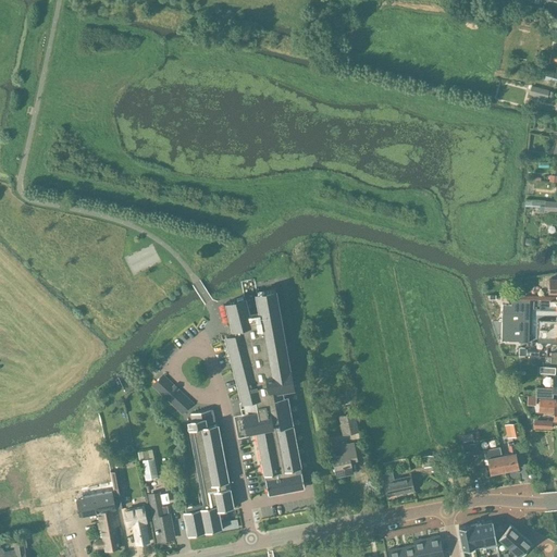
[(544,79),(556,83),(556,73),(546,71),(544,79)]
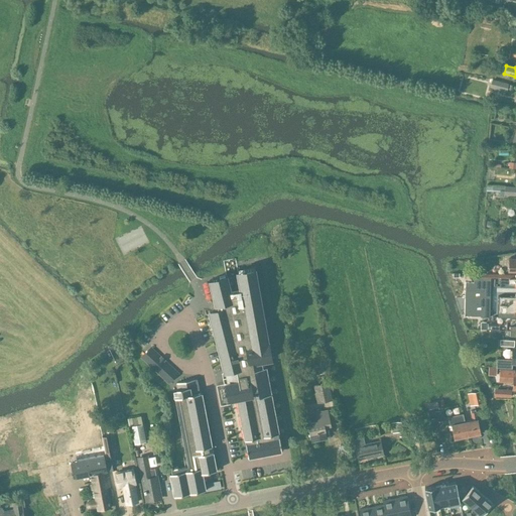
[(500,82),(498,89),(499,90),(506,92),(508,84),(501,82),(500,82)]
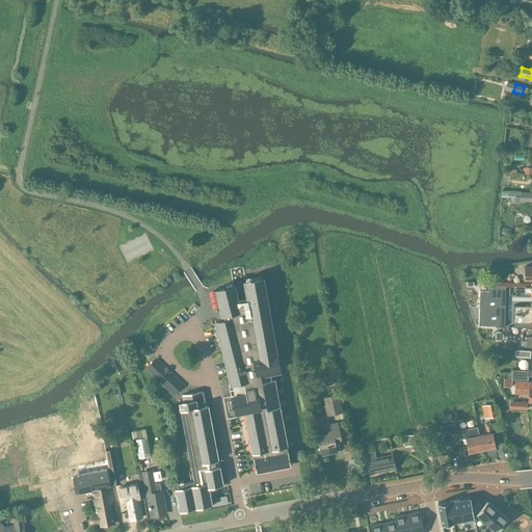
[(514,203),(520,204),(520,201),(531,202),(531,192),(521,192),(502,191),(502,200),(508,200),(508,197),(515,198),(514,203)]
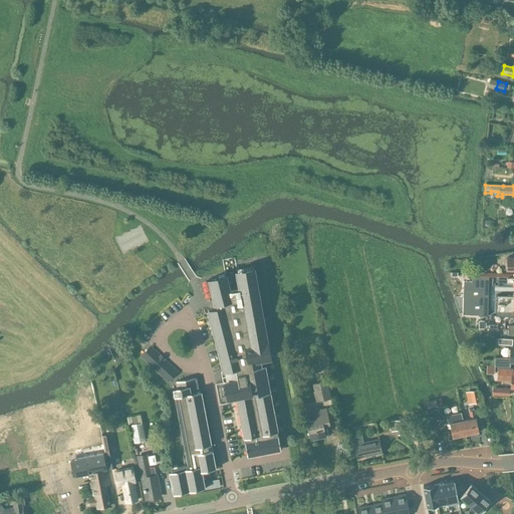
[(217,307),(209,309),(219,348),(222,360),(224,369),(225,369),(227,380),(225,381),(225,382),(225,386),(226,390),(228,398),(236,396),(236,397),(236,398),(244,438),(245,441),(247,456),(281,449),(278,435),(277,432),(265,364),(261,365),(260,358),(270,356),(270,355),(266,356),(265,350),(269,350),(267,340),(263,341),(262,336),(265,335),(264,326),(261,326),(260,321),(263,320),(261,311),(258,311),(257,306),(260,305),(258,294),(258,292),(253,268),(244,269),(237,271),(237,273),(238,275),(226,277),(225,275),(209,279),(215,302),(216,302),(217,307)]
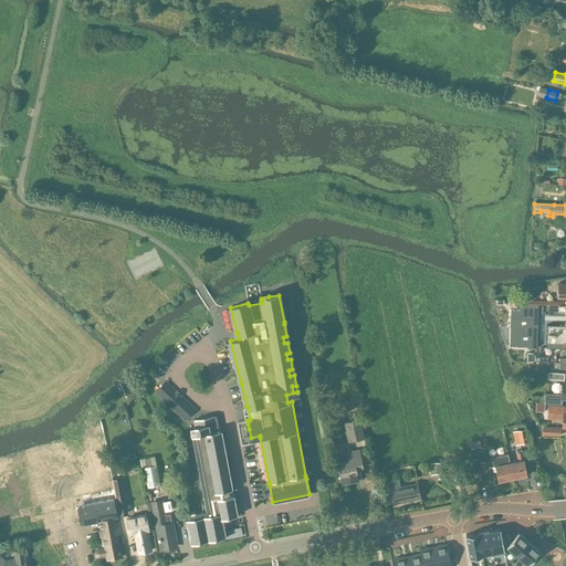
[(511,311),(511,345),(536,346),(537,301),(521,301),(521,311),(511,311)]
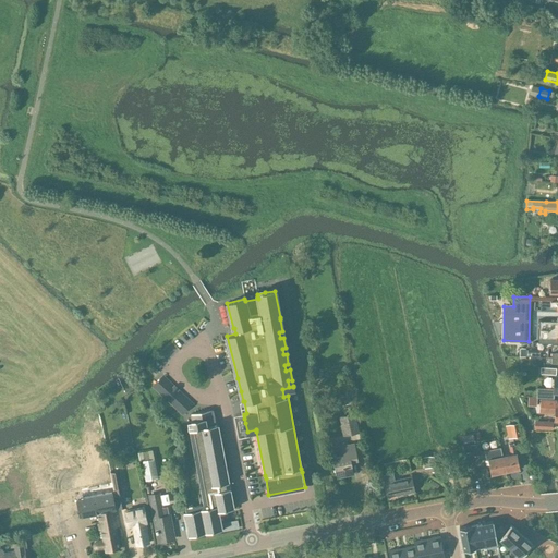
[(557,296),(543,298),(542,313),(557,313),(557,296)]
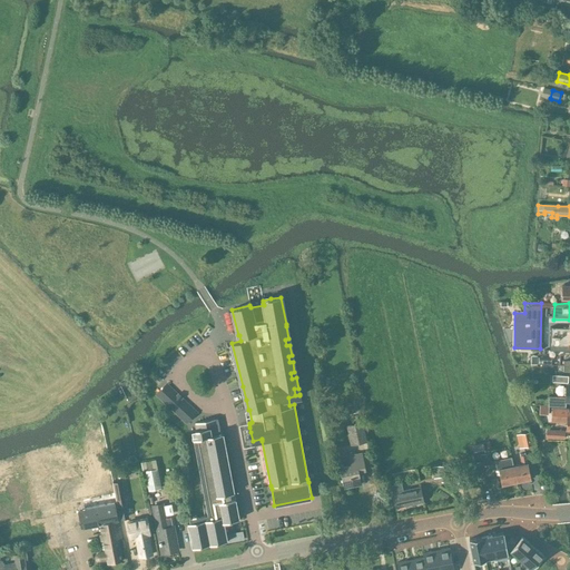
[(569,350),(569,346),(569,326),(553,325),(552,350),(569,350)]
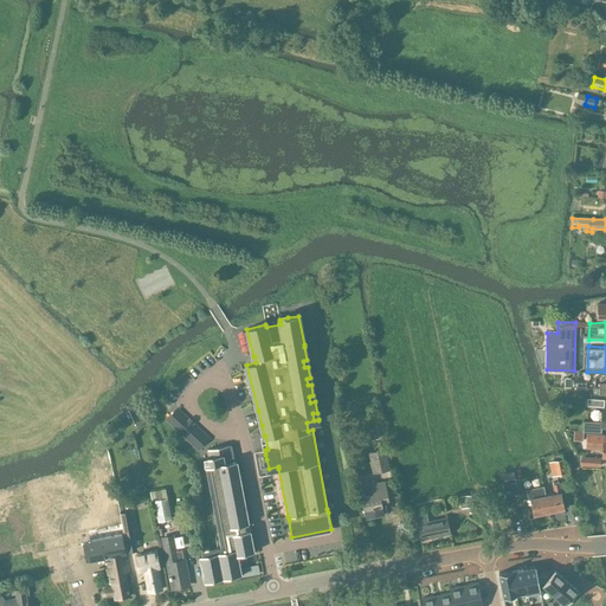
[(605,368),(605,372),(587,372),(582,371),(582,372),(582,388),(599,389),(605,388),(605,368)]
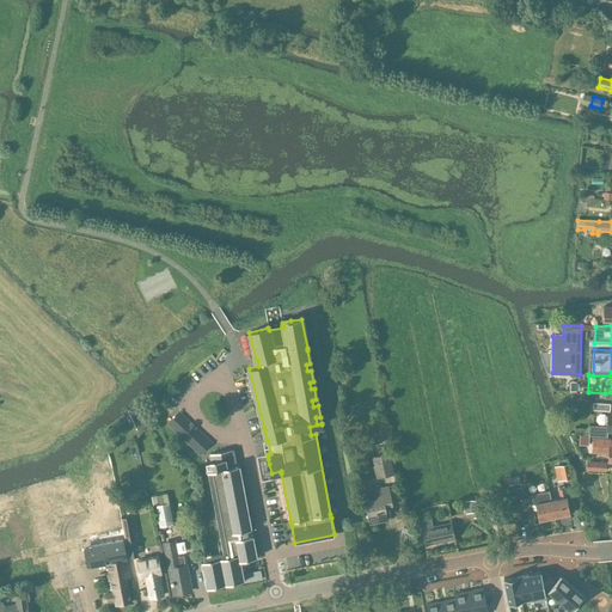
[(139,407),(132,411),(141,429),(148,424),(139,407)]
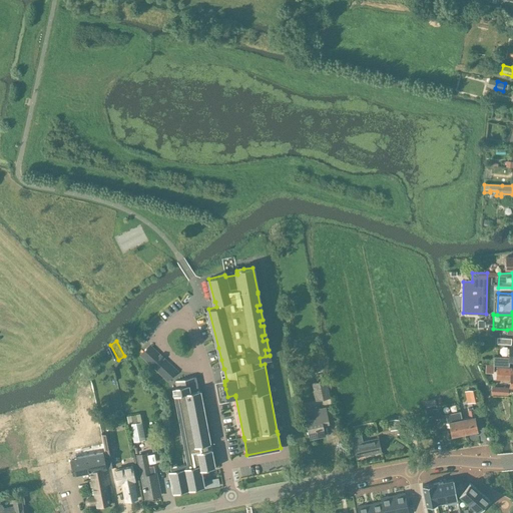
[(140,355),(167,381),(177,371),(163,358),(160,355),(150,346),(144,352),(140,355)]
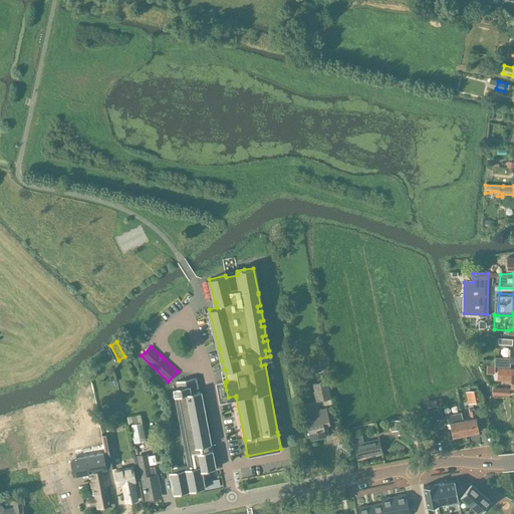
[(494,357),(494,365),(510,366),(510,361),(513,361),(513,346),(510,346),(510,358),(494,357)]
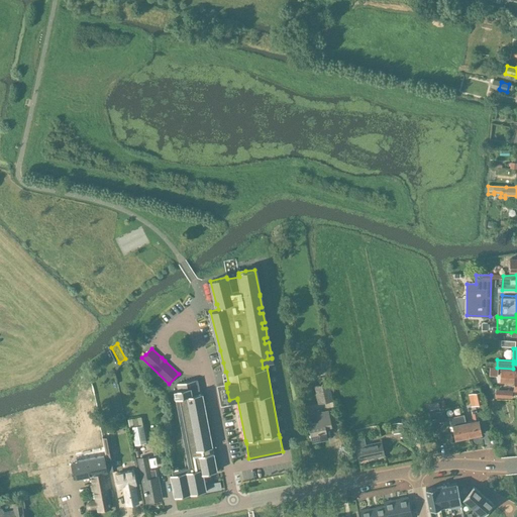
[(513,390),(515,390),(516,391),(516,373),(515,374),(515,371),(501,370),(500,383),(513,383),(513,390)]
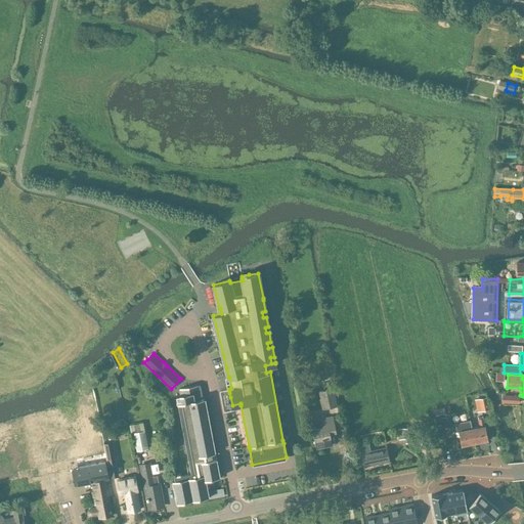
[(174,480),(173,480),(177,503),(186,501),(186,498),(191,497),(192,500),(202,498),(201,495),(208,494),(205,480),(219,477),(216,459),(213,459),(212,453),(215,452),(211,435),(209,436),(208,430),(210,430),(209,421),(206,421),(205,415),(208,415),(207,413),(204,415),(203,408),(206,407),(205,398),(201,399),(198,385),(180,388),(181,395),(176,396),(177,401),(177,404),(181,403),(194,472),(197,472),(197,476),(174,480)]
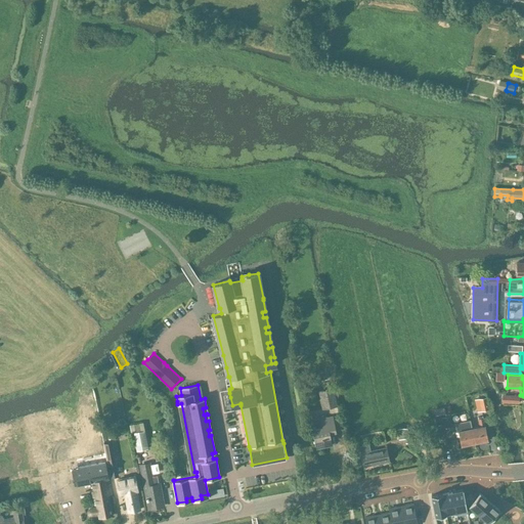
[(334,388),(321,391),(325,408),(338,406),(334,388)]
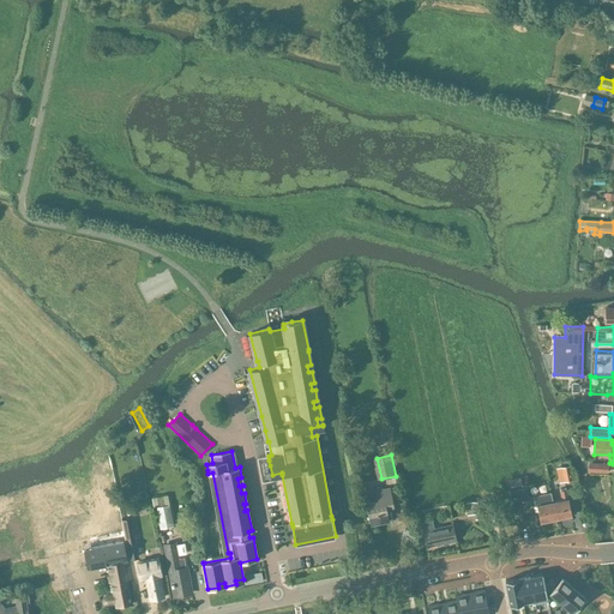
[(561,467),(564,481),(573,479),(570,465),(561,467)]
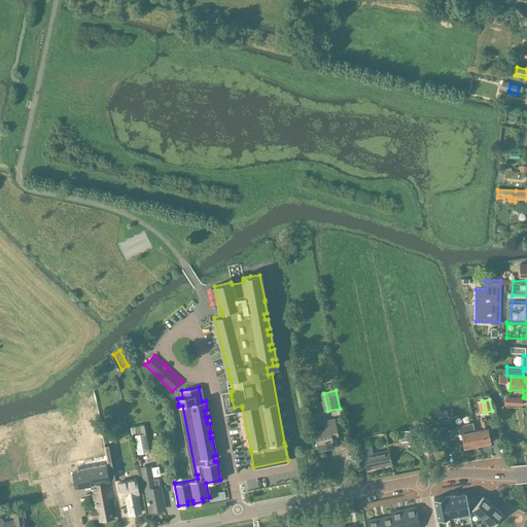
[(449,410),(436,412),(437,418),(450,416),(449,410)]
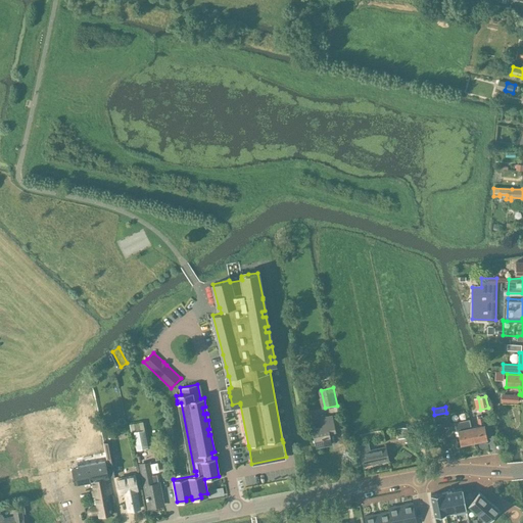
[(331,444),(329,432),(335,431),(332,416),(320,418),(321,426),(312,428),(316,447),(331,444)]
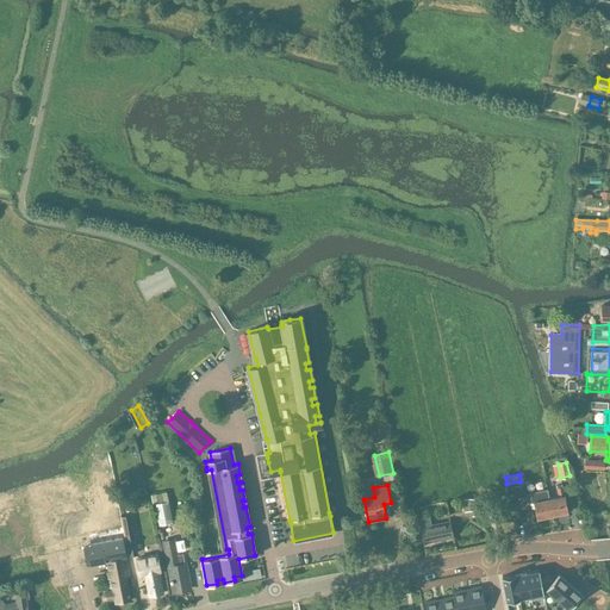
[(524,485),(515,486),(517,499),(527,497),(524,485)]
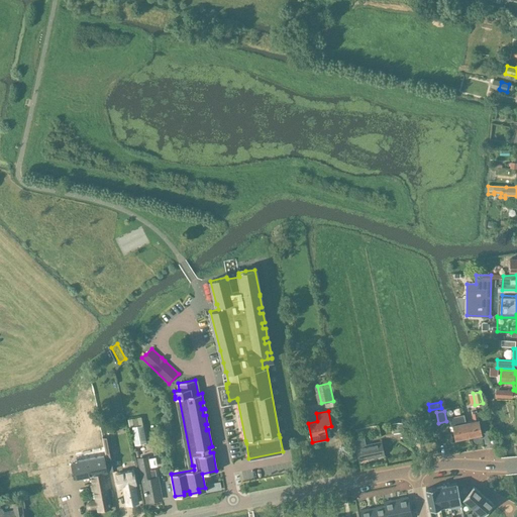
[(473,421),(466,422),(469,437),(482,434),(477,412),(472,413),(473,421)]
